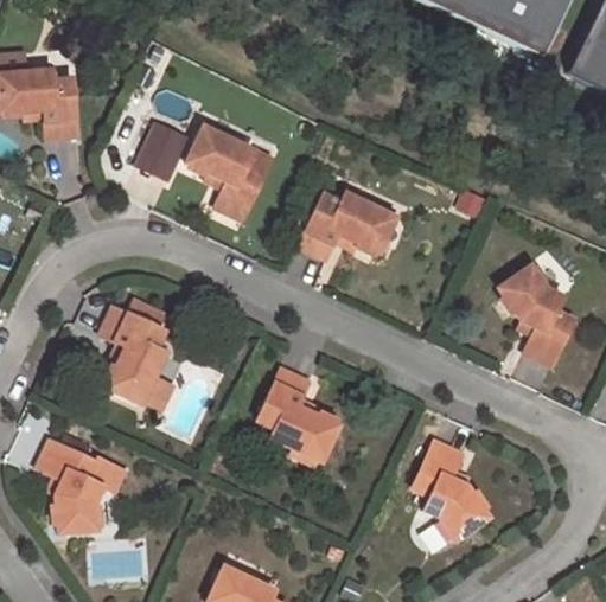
[(414,0),(542,61),(571,0),(414,0)]
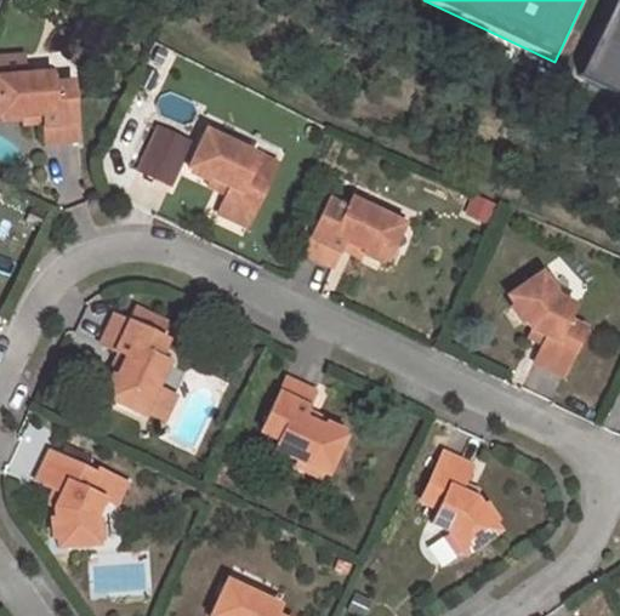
[(619,0),(616,0),(579,78),(619,97),(619,0)]
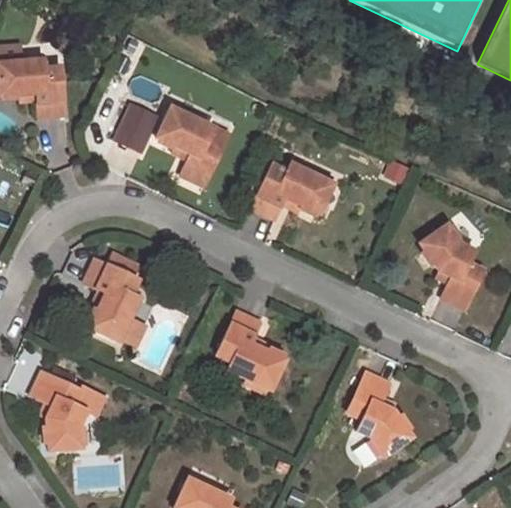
[(0,59),(28,57),(27,41),(0,42),(0,59)]
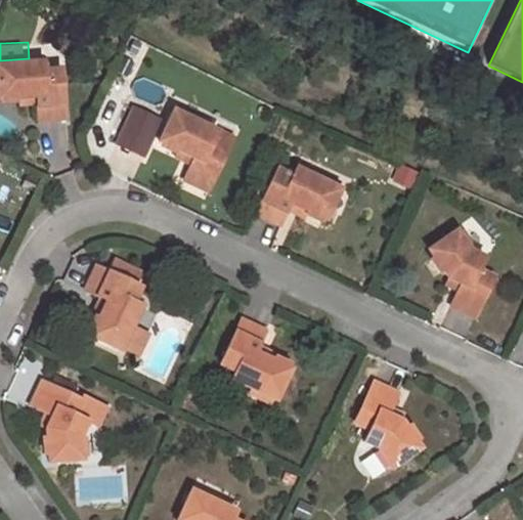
[(29,58),(0,60),(0,68),(1,96),(22,94),(40,93),(41,100),(41,117),(71,115),(70,70),(49,71),(49,57),(29,58)]
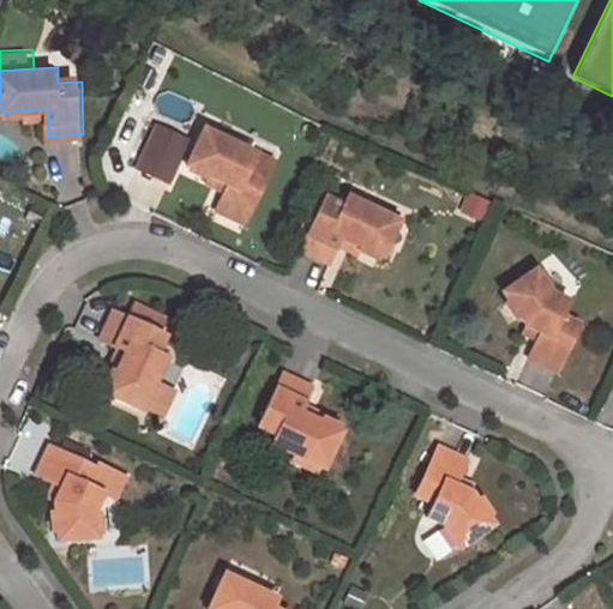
[(212,120),(209,127),(239,140),(241,136),(212,120)]
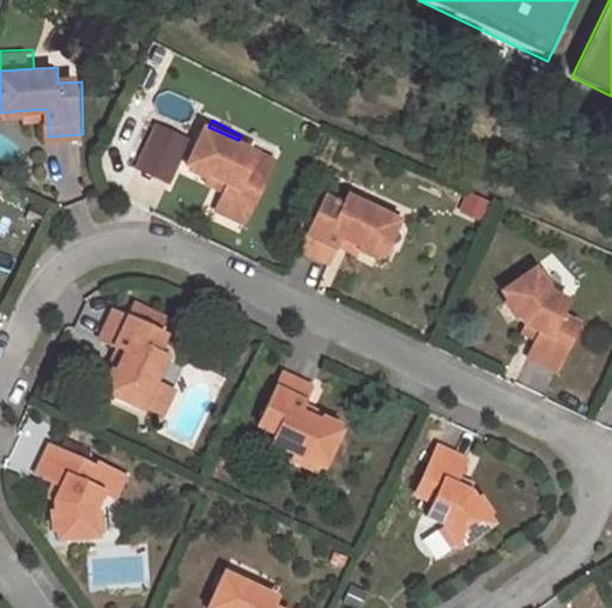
[(238,140),(208,127),(204,125),(187,163),(208,172),(228,181),(223,190),(214,206),(246,220),(268,175),(250,166),(258,149),(238,140)]
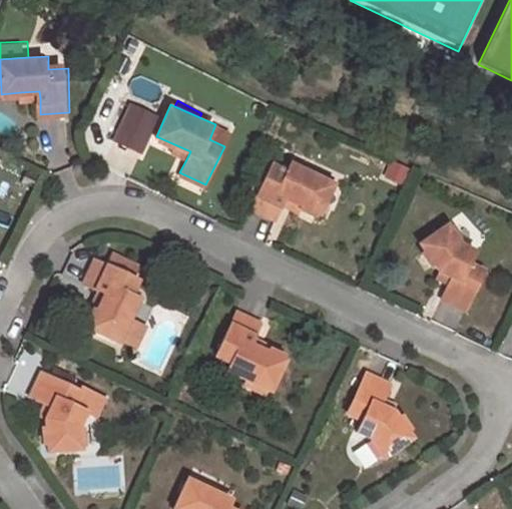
[(157,125),(130,112),(113,146),(140,159),(157,125)]
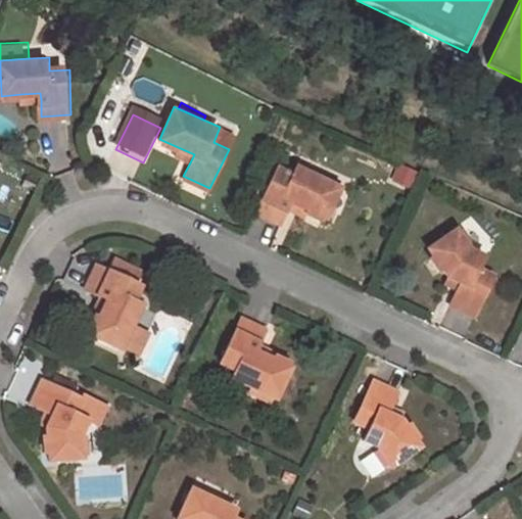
[(194,154),(178,147),(175,154),(190,162),(194,154)]
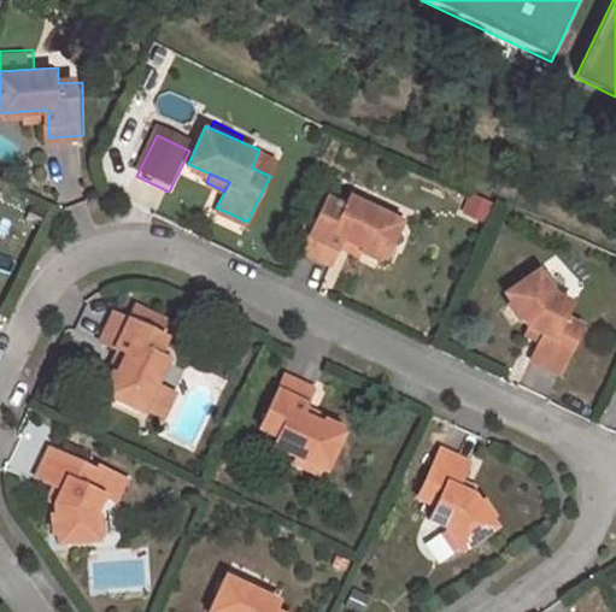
[(402,218),(371,205),(351,195),(344,211),(323,202),(301,248),(330,263),(340,245),(344,237),(364,247),(386,258),(404,219),(402,218)]
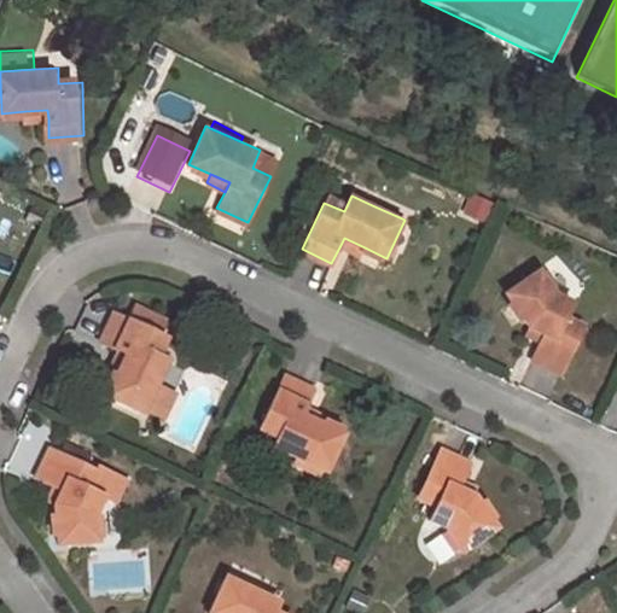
[(374,199),(372,205),(402,219),(405,212),(374,199)]
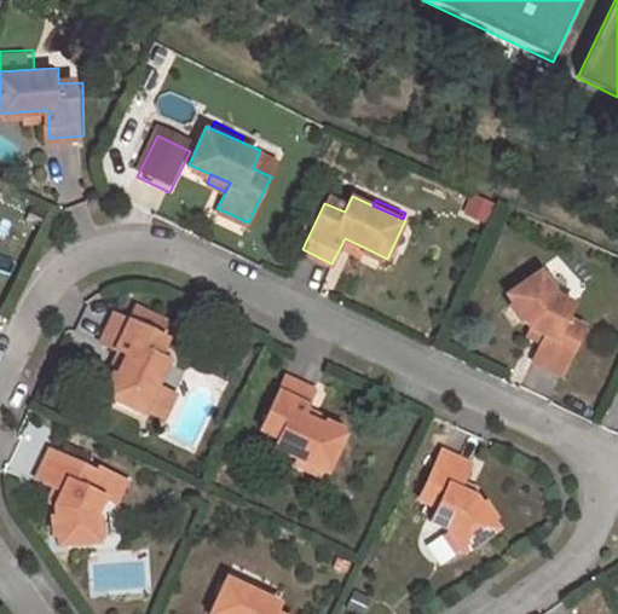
[(362,255),(365,248),(345,238),(341,245),(362,255)]
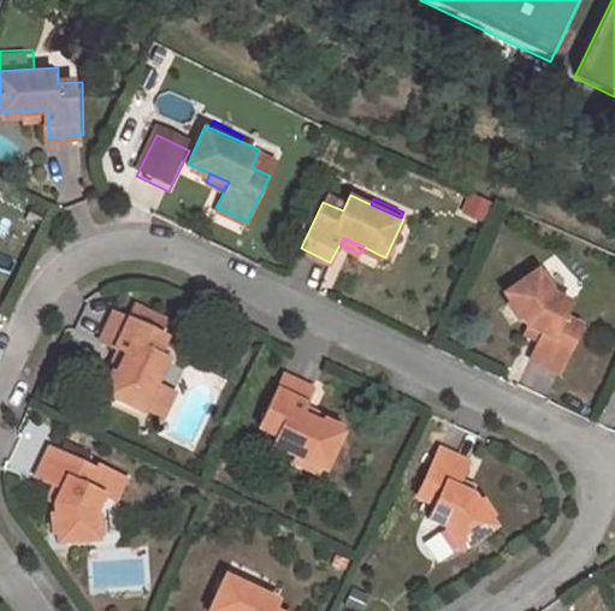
[(542,331),(537,339),(530,355),(561,369),(585,321),(565,312),(571,300),(551,291),(537,266),(503,289),(522,322),(542,331)]
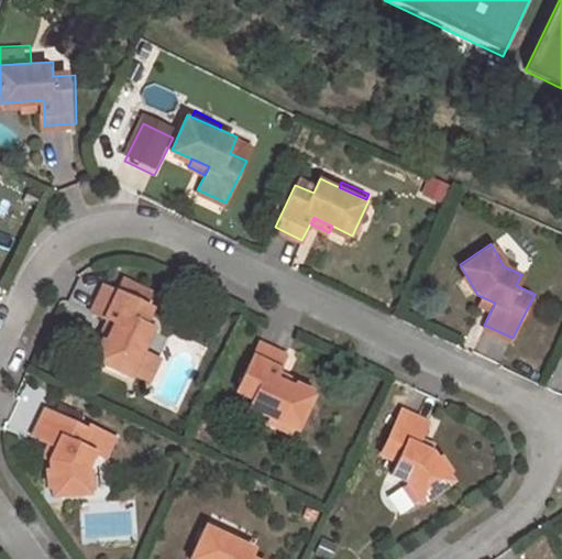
[(92,310),(107,317),(114,320),(107,339),(97,359),(132,375),(133,372),(145,348),(155,327),(141,320),(151,303),(106,281),(92,310)]
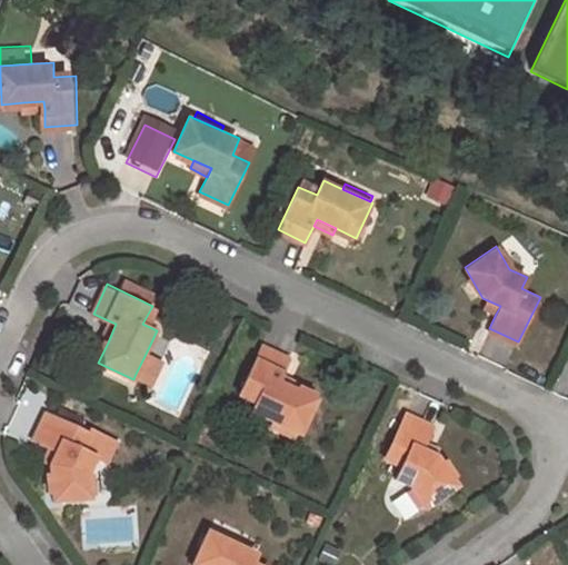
[(480,306),(496,314),(500,306),(482,298),(480,306)]
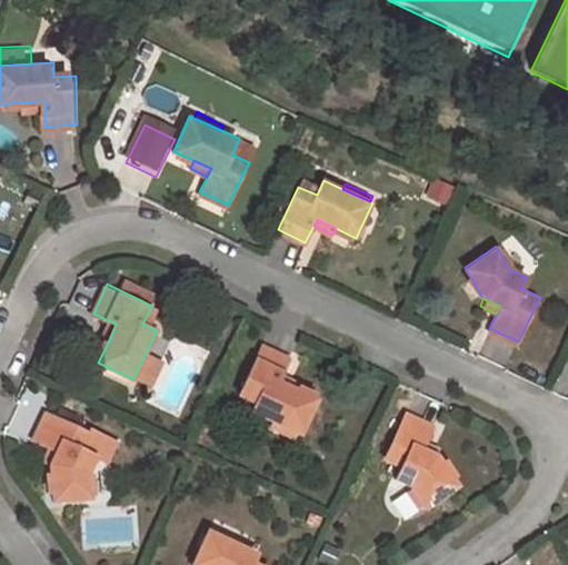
[(116,324),(108,320),(100,339),(108,343),(116,324)]
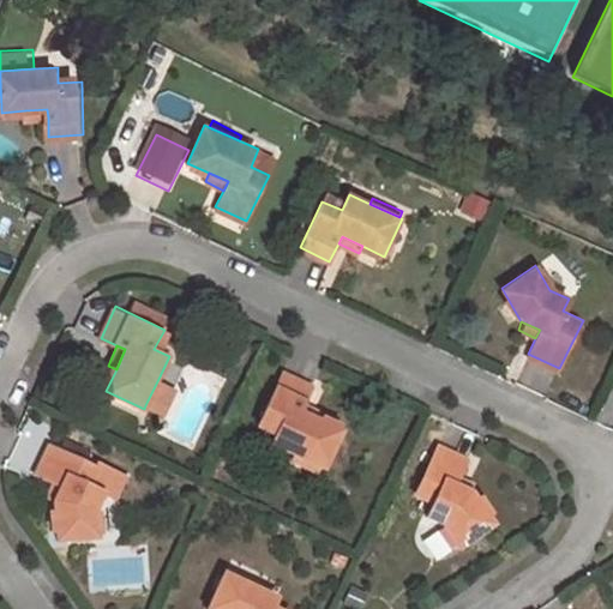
[(301,411),(305,403),(313,385),(283,371),(260,418),(278,427),(272,442),(294,452),(322,464),(325,466),(342,430),(320,421),(301,411)]
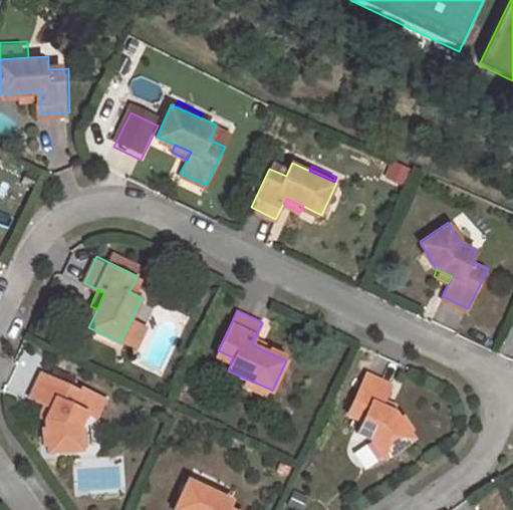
[(138,319),(133,317),(121,339),(126,342),(138,319)]
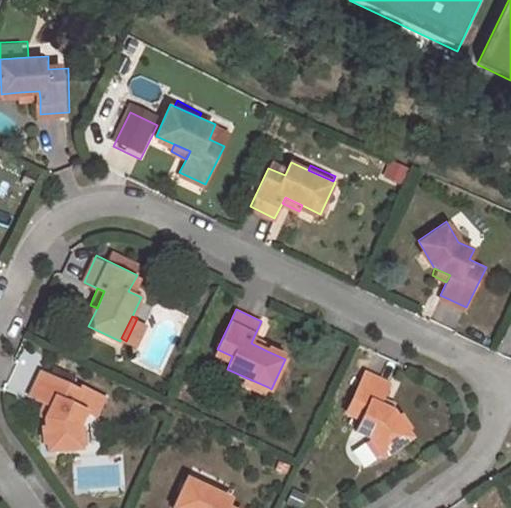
[(271,343),(254,336),(251,343),(267,351),(271,343)]
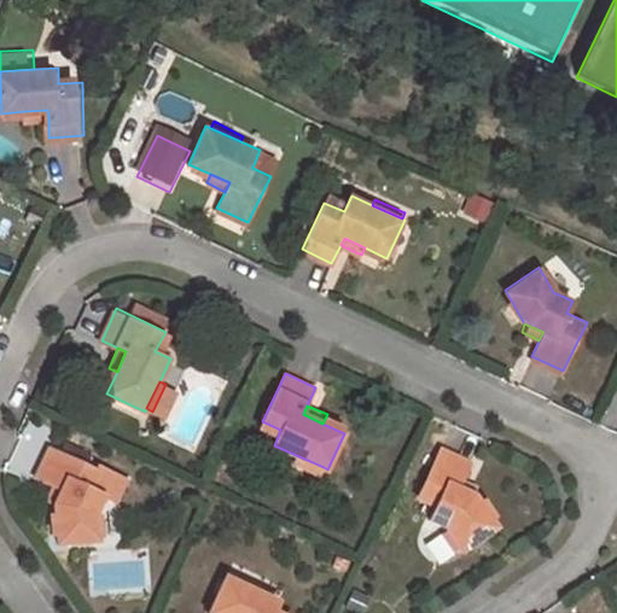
[(458,485),(463,476),(471,457),(443,443),(419,494),(436,501),(429,517),(448,525),(464,548),(496,525),(475,494),(458,485)]
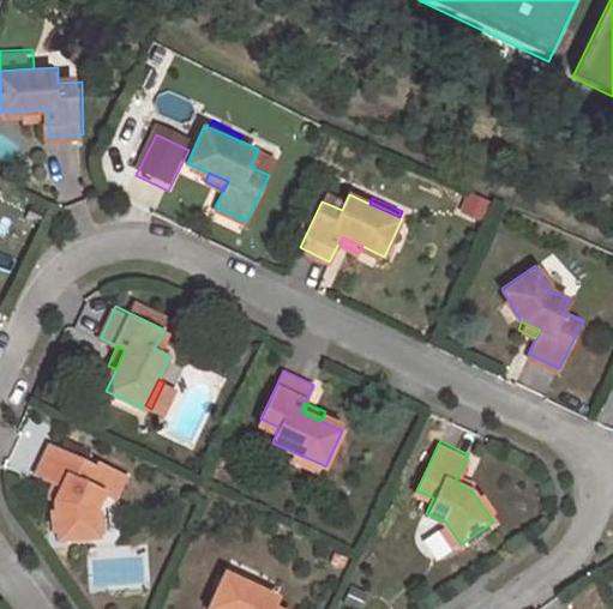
[(102,538),(101,508),(108,490),(121,498),(132,475),(104,462),(102,465),(56,444),(42,474),(59,482),(67,486),(60,502),(62,541),(102,538)]
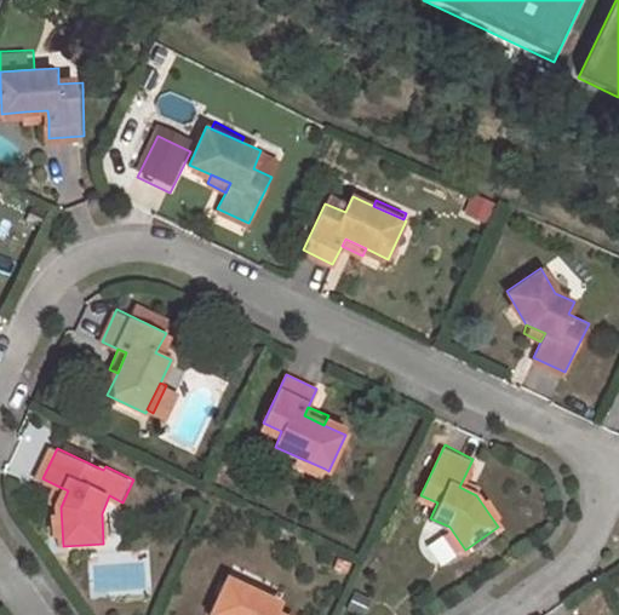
[(325,469),(297,457),(293,465),(320,478),(325,469)]
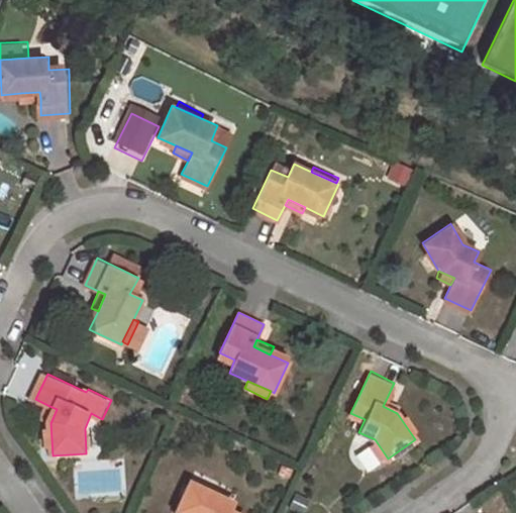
[(401,405),(387,398),(383,406),(397,413),(401,405)]
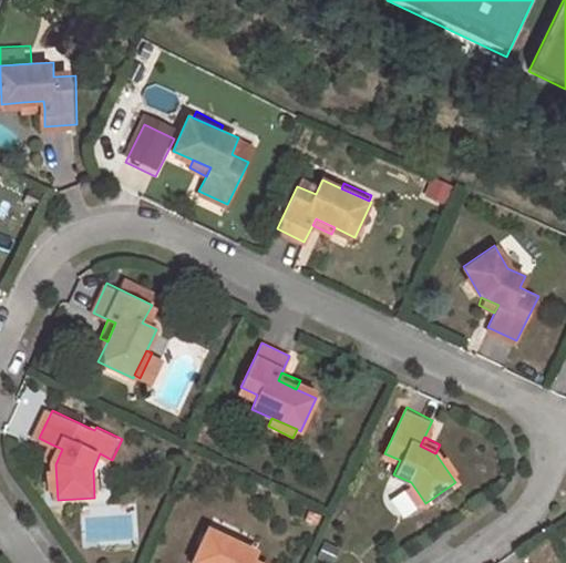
[(62,449),(54,446),(47,460),(55,464),(62,449)]
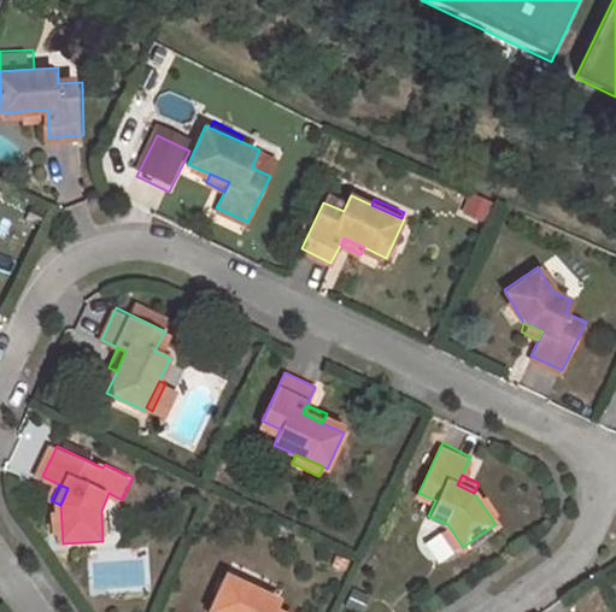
[(235,566),(232,574),(259,587),(263,578),(235,566)]
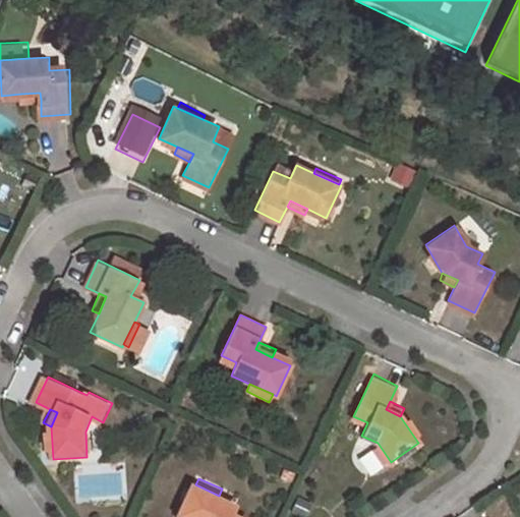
[(219,496),(195,484),(191,482),(177,514),(182,516),(235,516),(232,515),(237,504),(219,496)]
